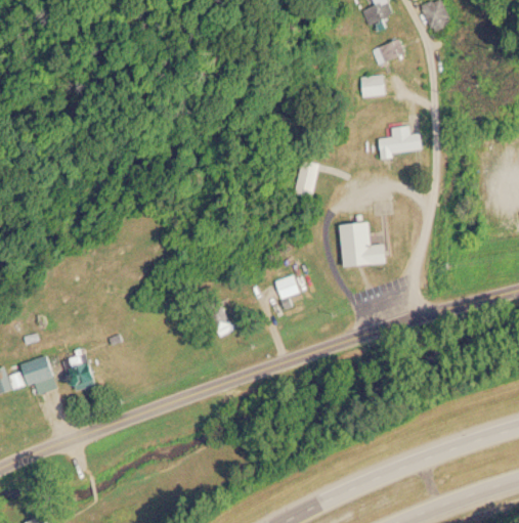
[(366,26),(394,14),(388,0),(387,0),(360,10),(366,26)]
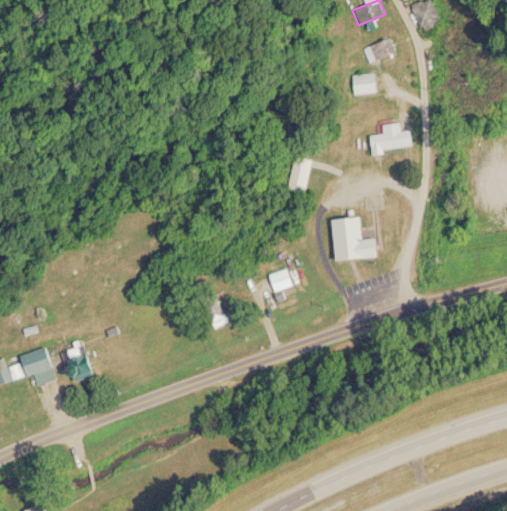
[(423,32),(442,22),(431,0),(422,0),(410,7),(423,32)]
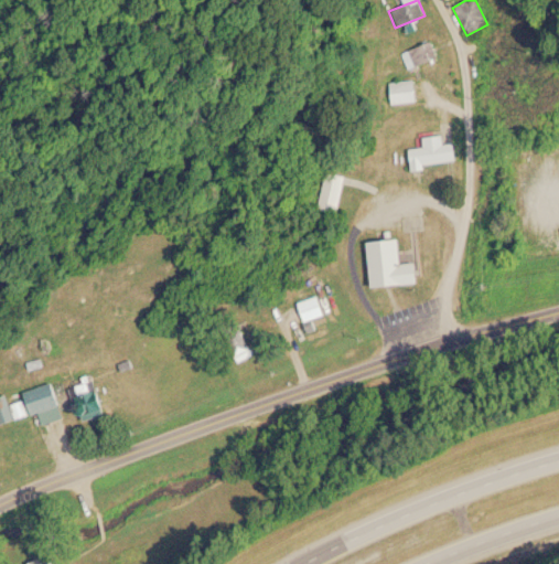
[(438,60),(431,42),(399,53),(406,71),(438,60)]
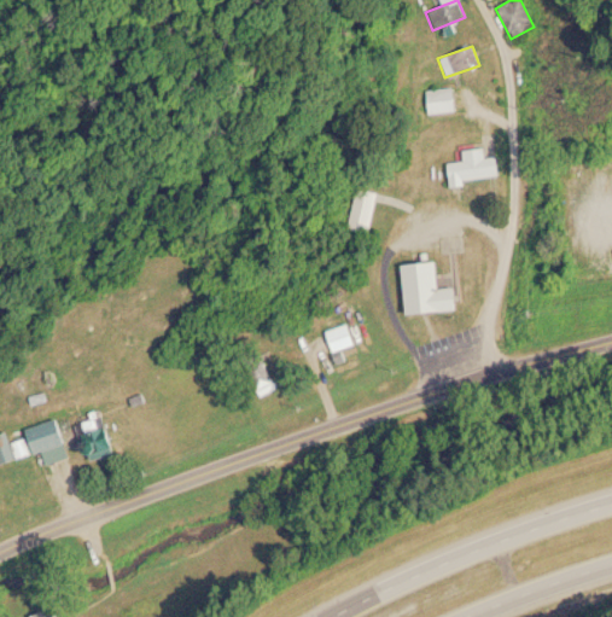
[(425,89),(426,112),(455,112),(454,88),(425,89)]
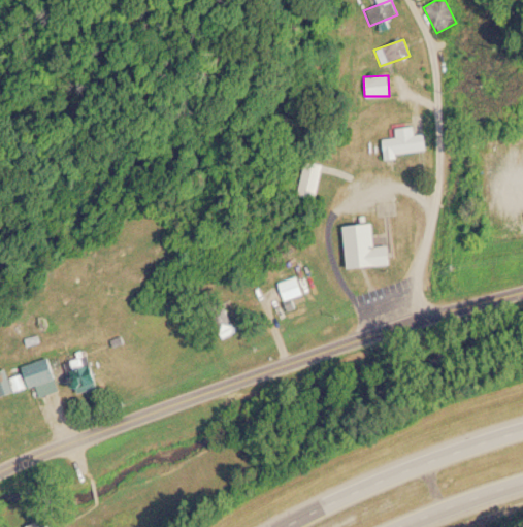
[(427,152),(425,133),(415,134),(414,126),(394,128),(395,137),(382,139),(384,157),(427,152)]
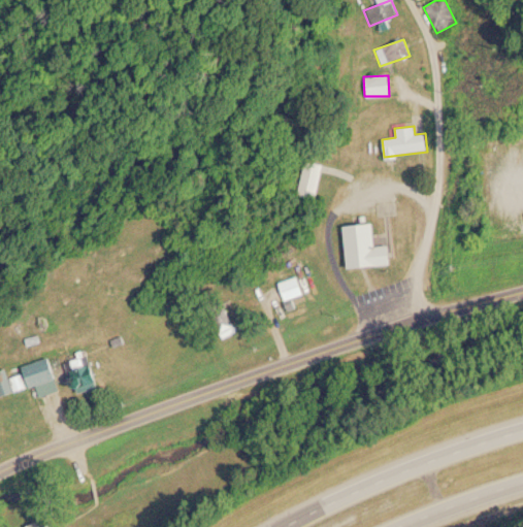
[(350,269),(394,265),(393,246),(377,248),(373,223),(346,226),(350,269)]
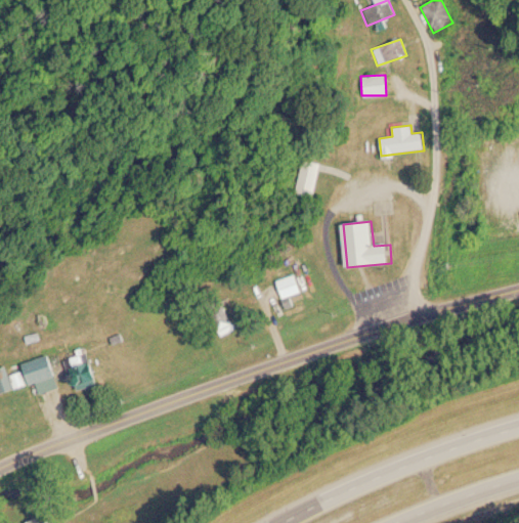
[(274,280),(279,298),(299,292),(293,274),(274,280)]
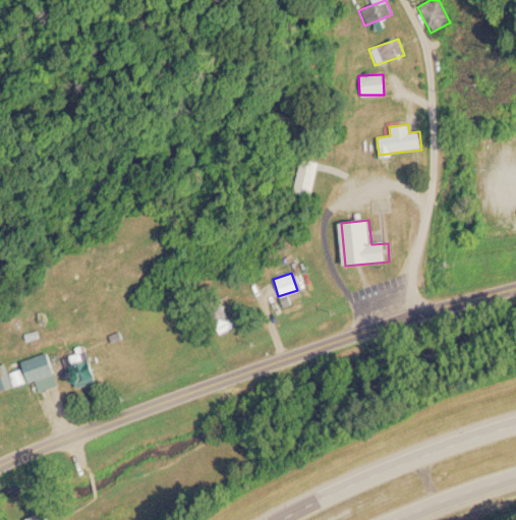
[(61,360),(71,391),(96,383),(86,352),(61,360)]
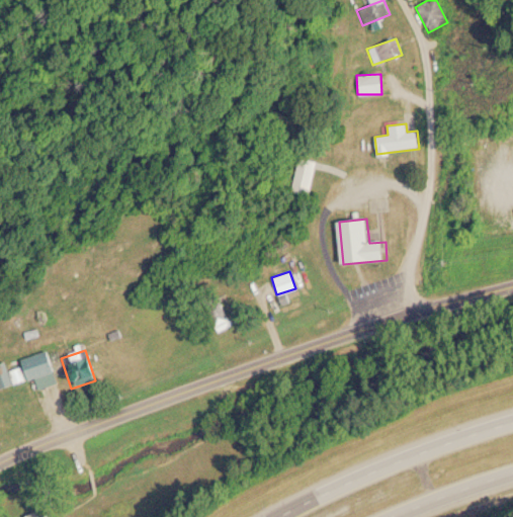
[(19,359),(23,380),(52,373),(48,353),(19,359)]
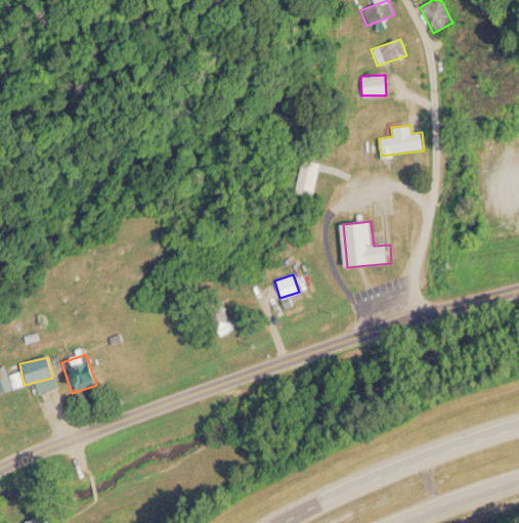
[(16,373),(5,377),(3,369),(0,371),(0,395),(22,386),(16,373)]
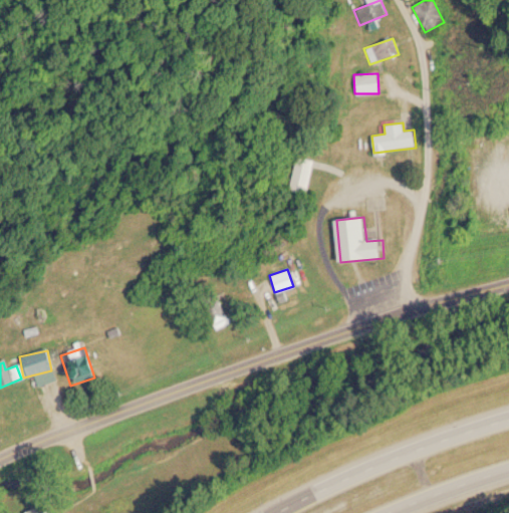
All buildings are outlined.
